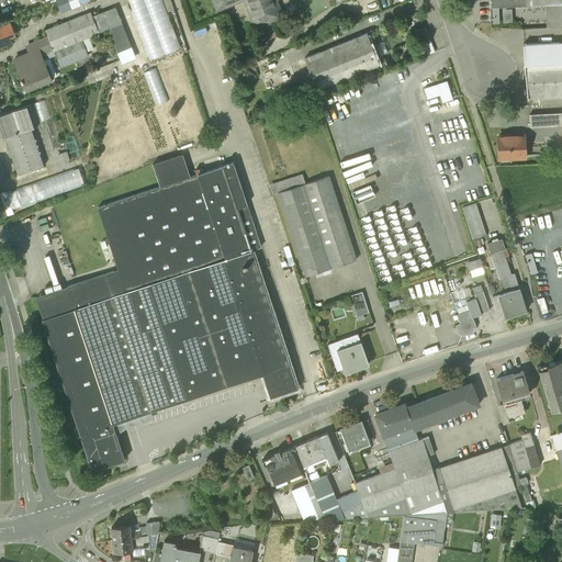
[(180,47),(160,0),(127,0),(152,58),(180,47)]
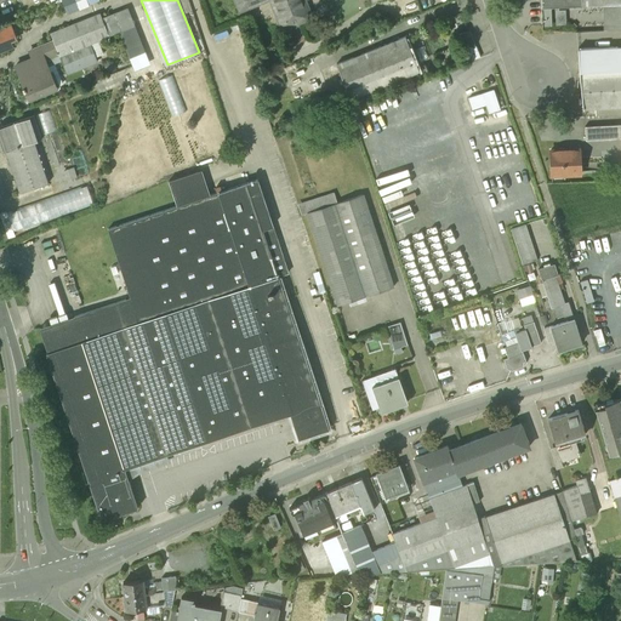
[(303,0),(235,0),(239,7),(258,0),(271,0),(283,29),(298,23),(312,17),(303,0)]
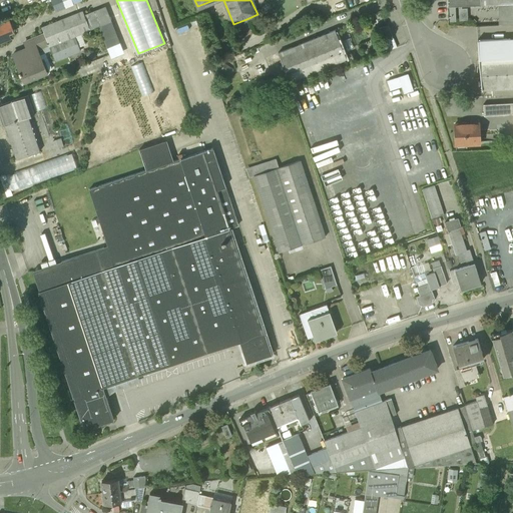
[(512,0),(481,0),(482,4),(499,4),(500,24),(512,23),(512,0)]
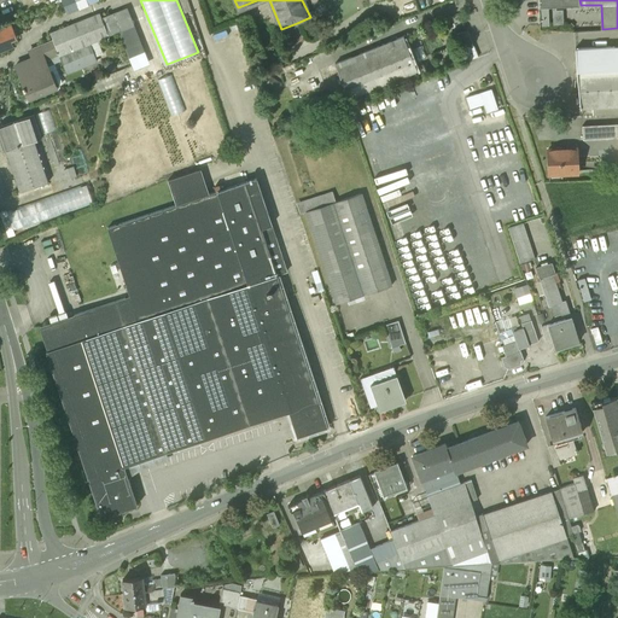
[(123,10),(111,15),(118,31),(129,58),(141,54),(123,10)]
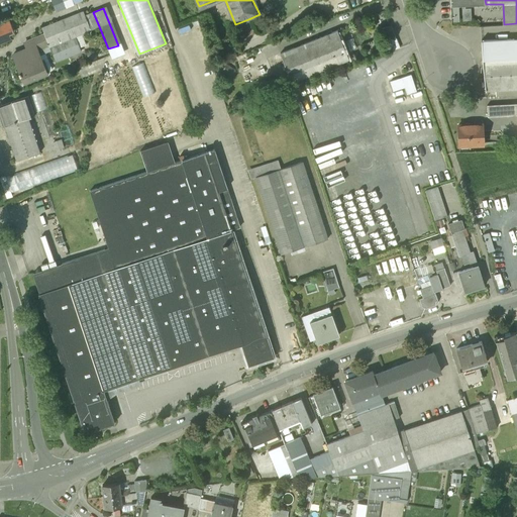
[(83,11),(41,27),(49,46),(74,36),(99,26),(93,12),(85,16),(83,11)]
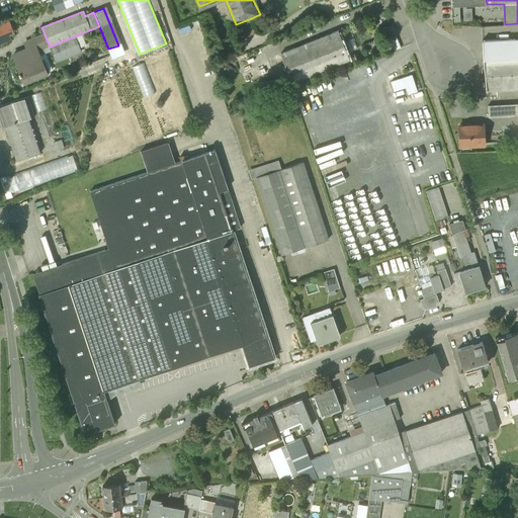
[(249,19),(236,24),(242,37),(254,32),(249,19)]
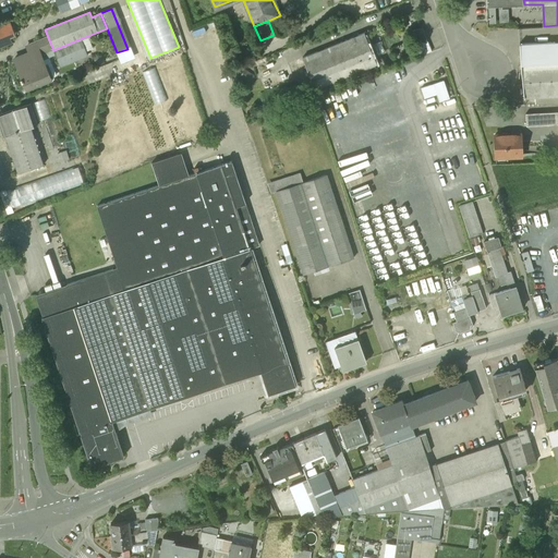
[(0,46),(9,43),(5,35),(13,32),(10,23),(0,26),(0,46)]
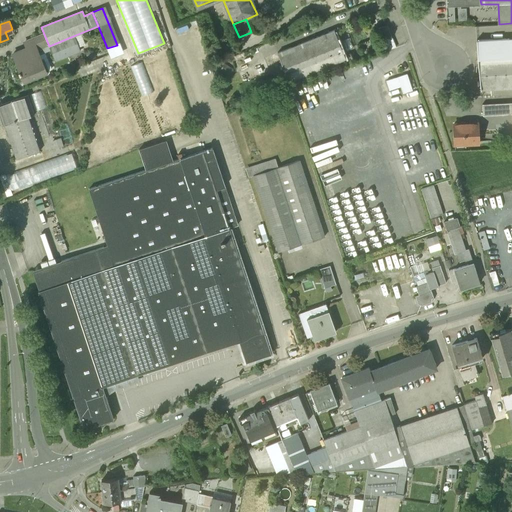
[(387,25),(377,29),(381,40),(391,36),(387,25)]
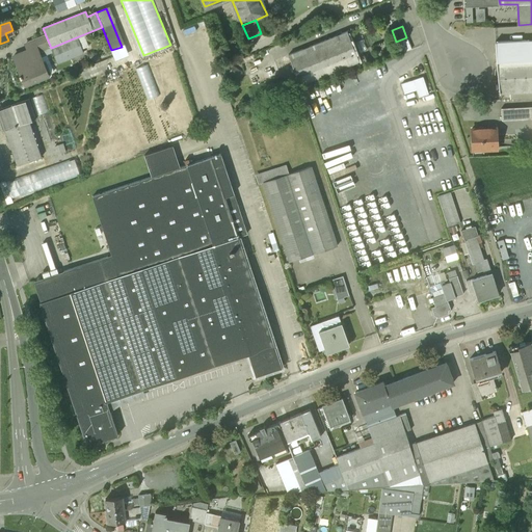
[(347,31),(335,35),(347,65),(360,60),(347,31)]
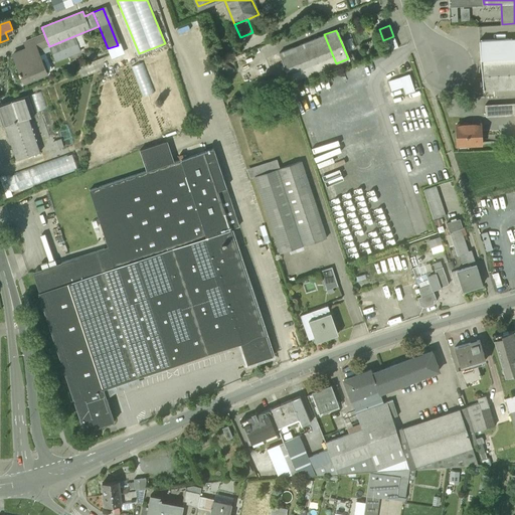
[(324,34),(279,52),(290,81),(291,81),(336,63),(324,34)]
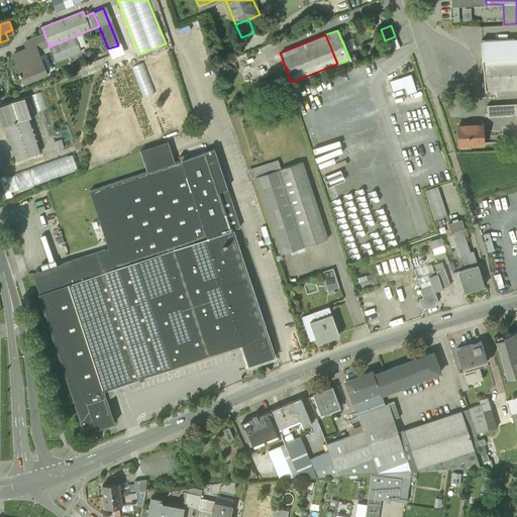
[(74,36),(49,46),(55,60),(61,58),(61,60),(80,52),(74,36)]
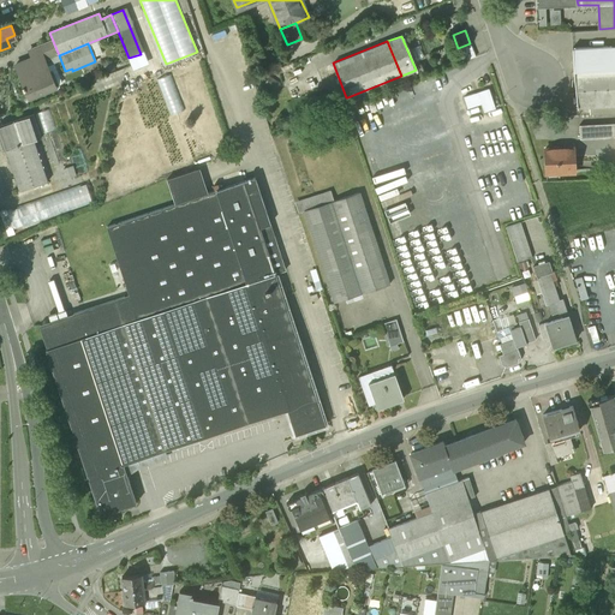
[(470,43),(458,48),(463,61),(476,57),(470,43)]
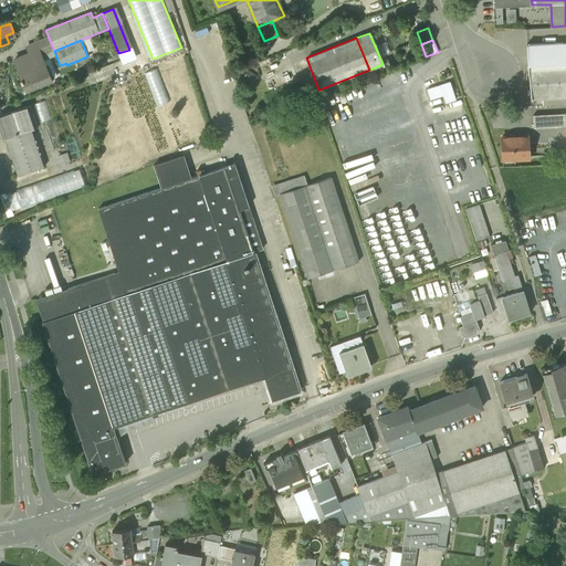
[(32,53),(22,58),(22,56),(13,60),(21,80),(20,80),(21,83),(22,83),(25,91),(34,87),(34,86),(51,80),(40,51),(46,49),(44,41),(30,46),(32,53)]
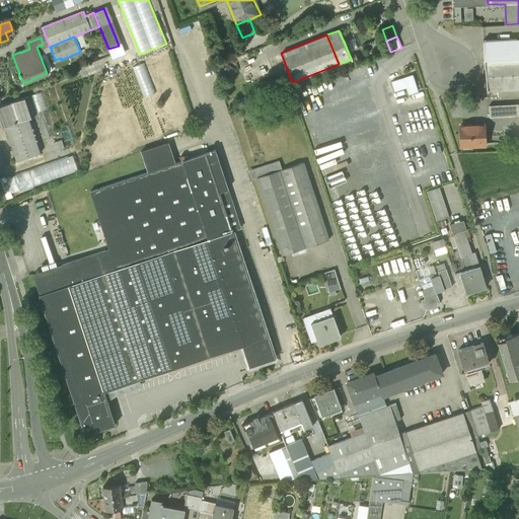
[(518,38),(484,41),(486,61),(518,59),(518,38)]
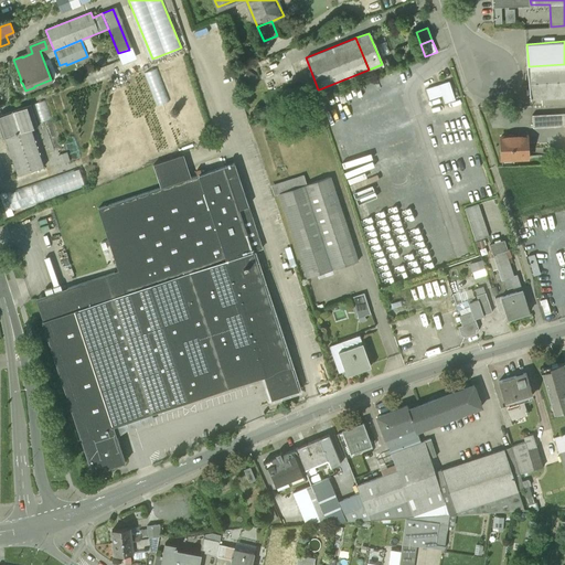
[(306,57),(291,64),(305,95),(318,89),(306,57)]
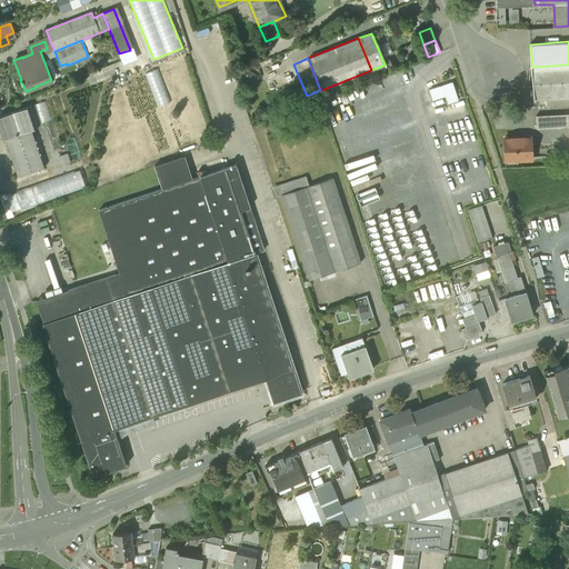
[(568,65),(532,67),(535,100),(568,98),(568,65)]
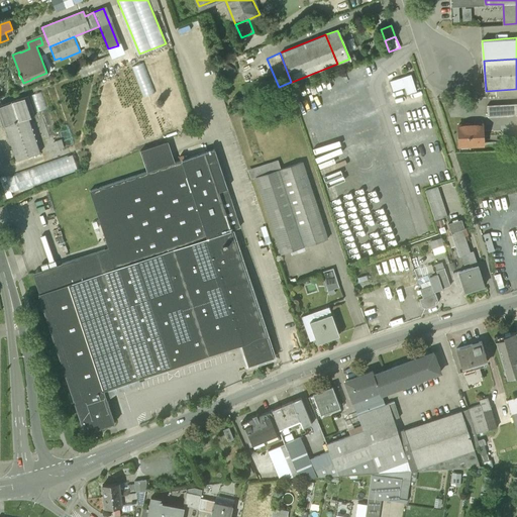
[(142,63),(132,67),(144,97),(154,93),(142,63)]
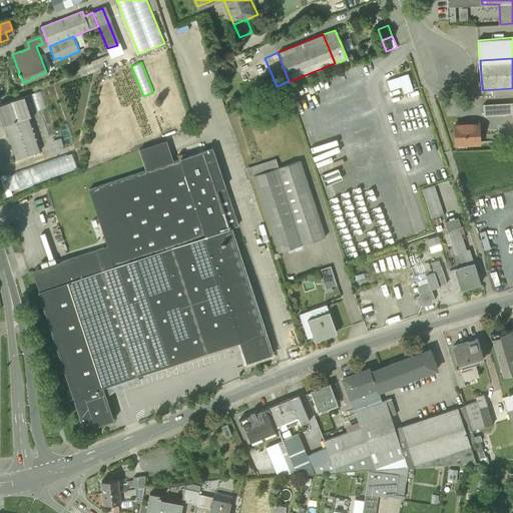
[(408,74),(387,81),(390,90),(402,86),(404,93),(413,90),(408,74)]
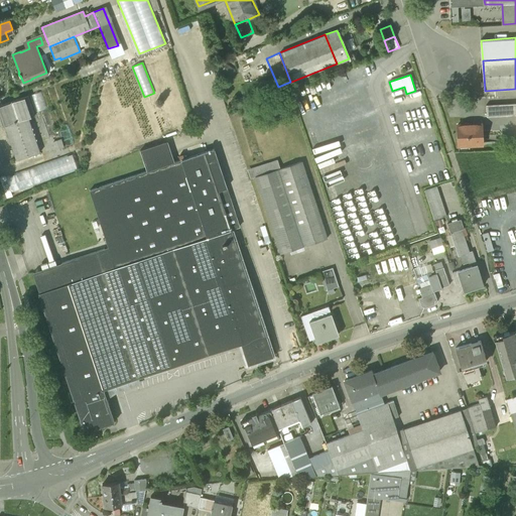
[(42,92),(29,96),(44,140),(56,136),(42,92)]
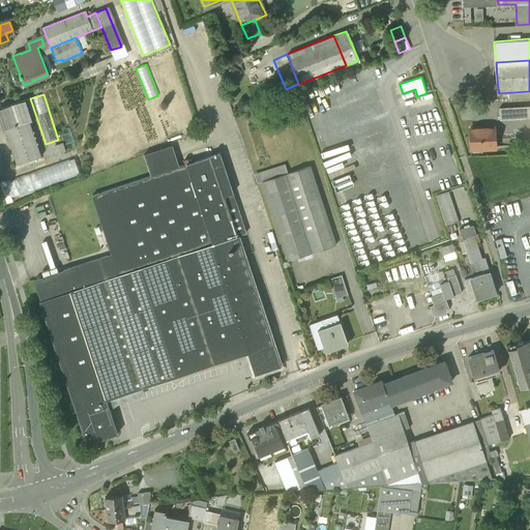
[(29,98),(0,108),(0,113),(5,128),(29,121),(35,119),(29,98)]
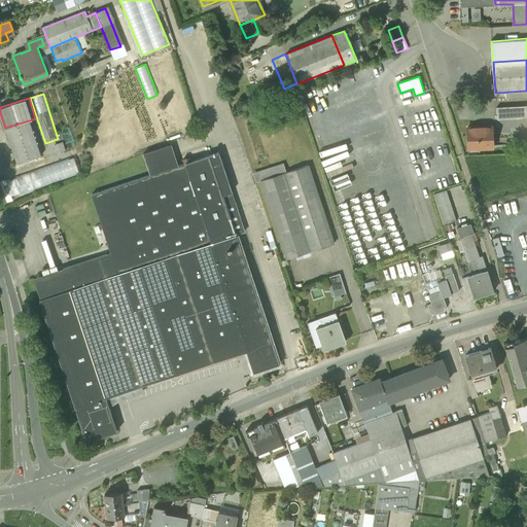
[(526,105),(497,106),(497,118),(526,116),(526,105)]
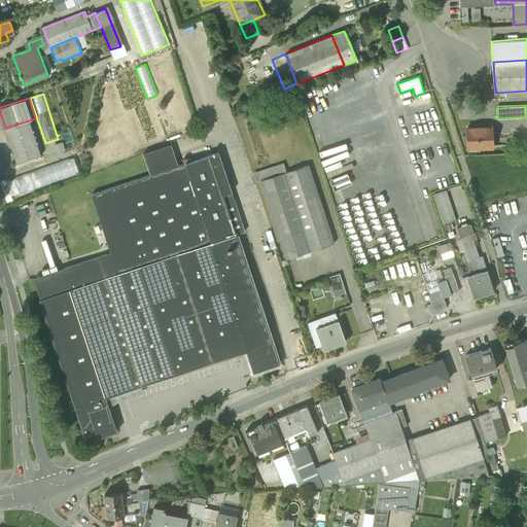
[(29,120),(5,128),(16,164),(40,155),(29,120)]
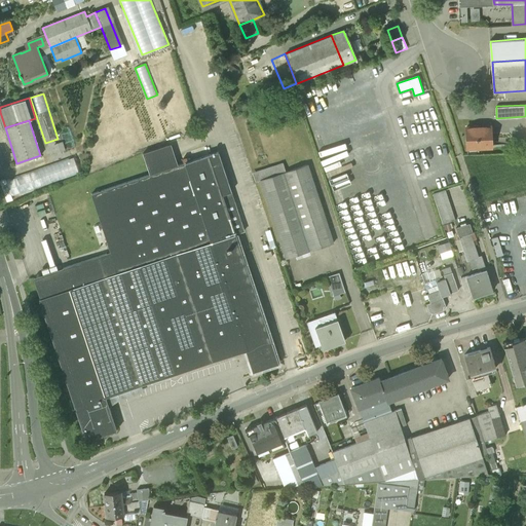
[(490,126),(467,127),(468,148),(491,147),(490,126)]
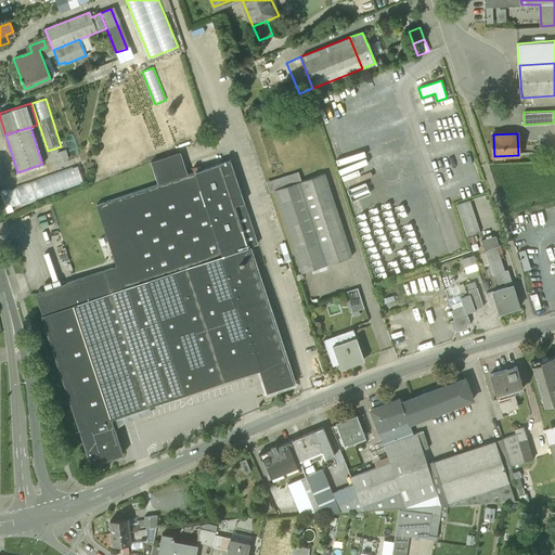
[(67,150),(55,154),(59,163),(69,158),(67,150)]
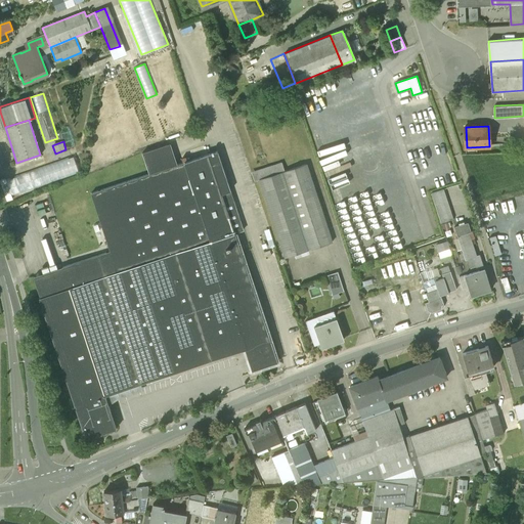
[(243,230),(217,151),(173,166),(166,144),(142,153),(149,174),(91,193),(110,252),(62,267),(33,277),(40,298),(39,298),(86,439),(116,429),(105,395),(245,349),(270,341),(236,238),(235,237),(234,233),(243,230)]
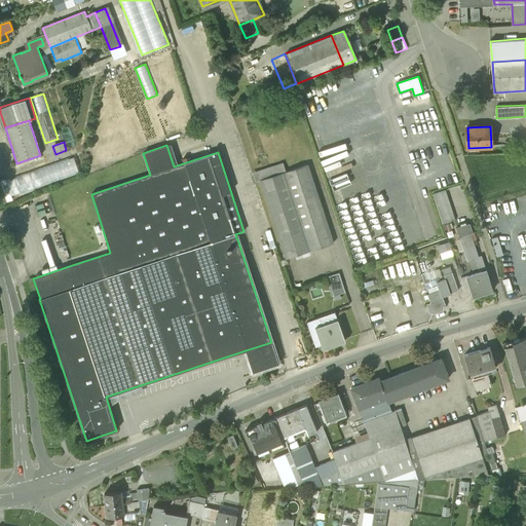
[(72,157),(6,181),(12,197),(79,174),(72,157)]
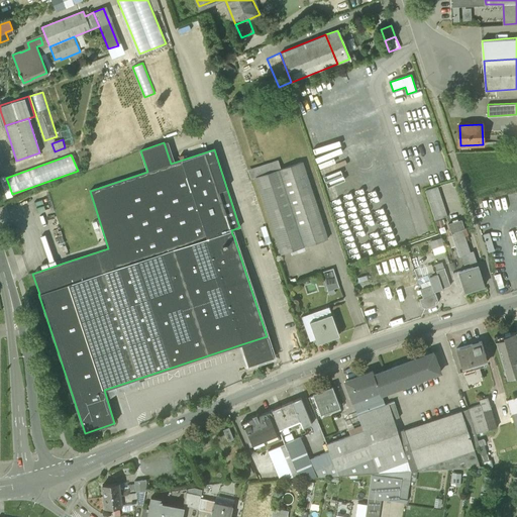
[(255,177),(280,169),(277,160),(248,170),(251,178),(255,177)]
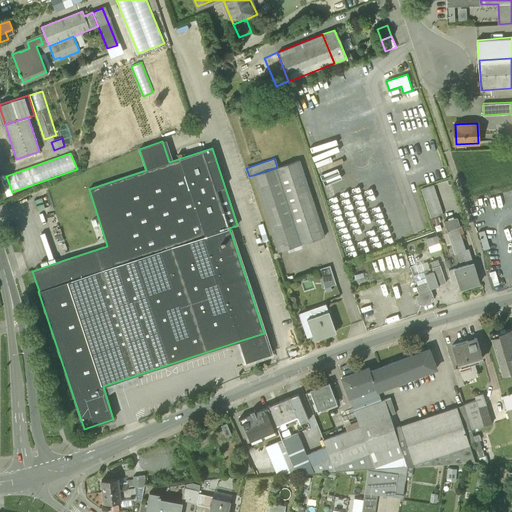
[(277,167),(253,175),(278,251),(324,236),(299,160),(277,167)]
